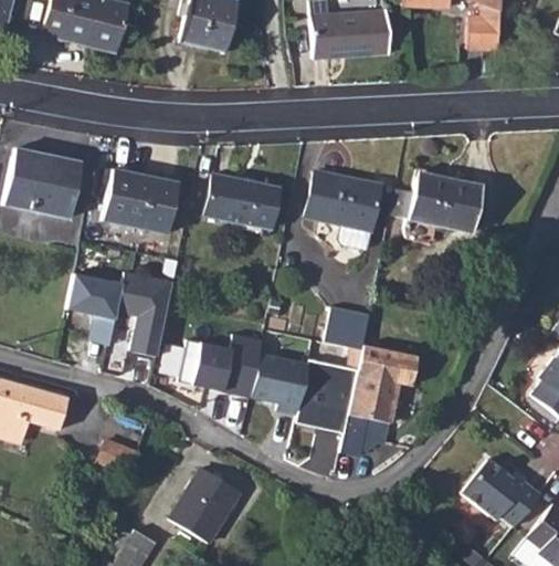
[(0,0),(0,28),(7,30),(13,0),(0,0)]
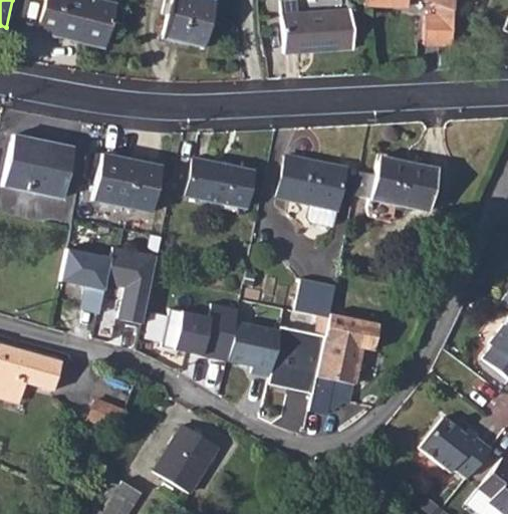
[(50,0),(45,25),(78,34),(80,29),(110,39),(120,0),(50,0)]
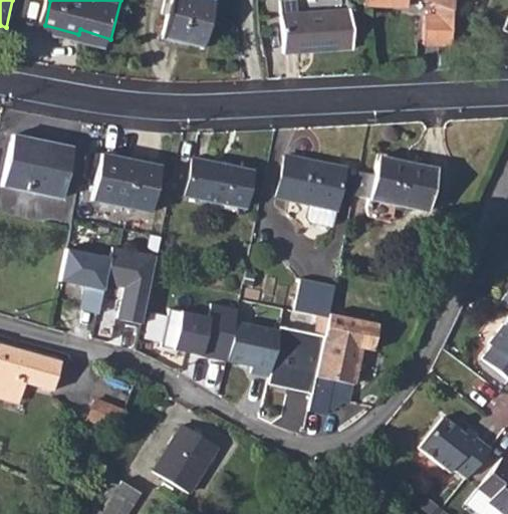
[(208,0),(176,0),(166,40),(166,42),(207,52),(208,49),(219,3),(208,0)]
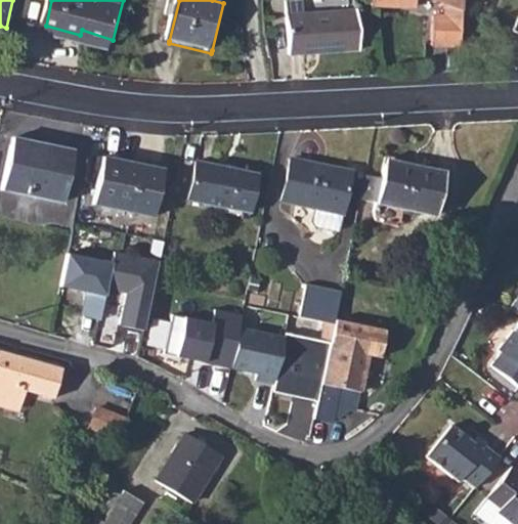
[(373,0),(374,9),(407,8),(407,0),(439,0),(447,2),(447,15),(434,15),(432,45),(462,45),(465,0),(373,0)]
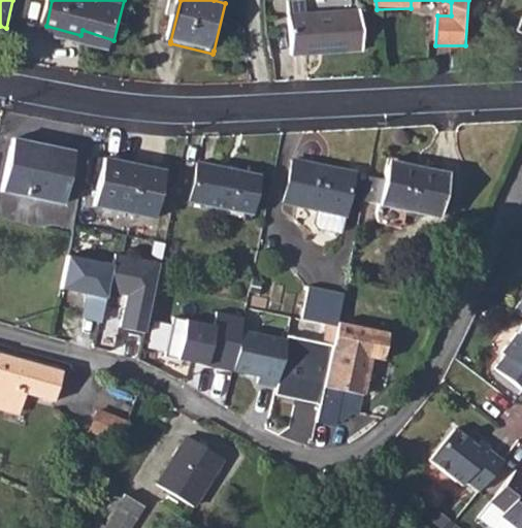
[(411,0),(411,8),(421,8),(420,0),(411,0)]
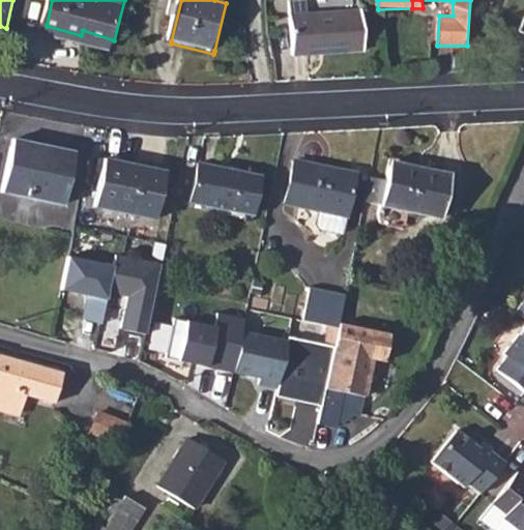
[(291,1),(291,16),(309,16),(309,1),(291,1)]
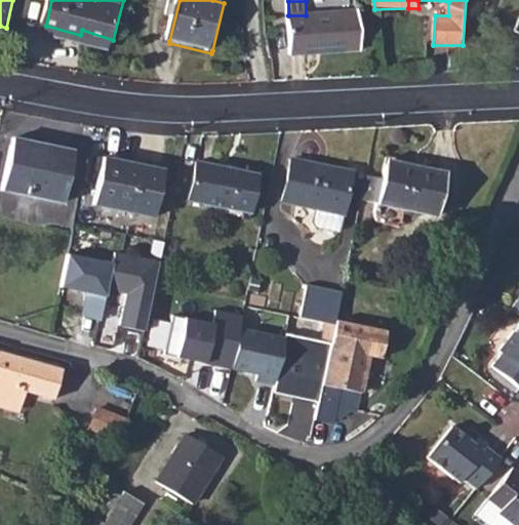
[(306,15),(288,15),(290,55),(360,52),(358,13),(306,15)]
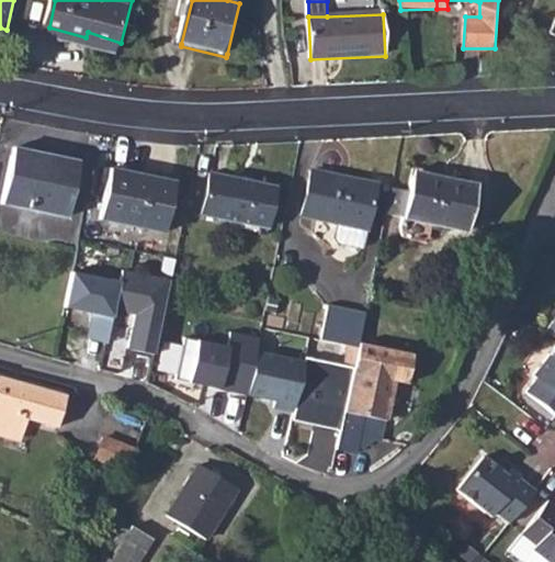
[(88,32),(86,37),(120,46),(121,43),(88,32)]
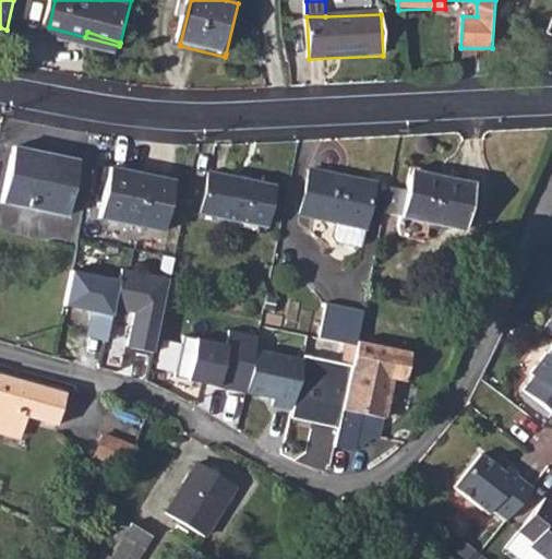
[(16,143),(4,198),(68,213),(81,158),(16,143)]
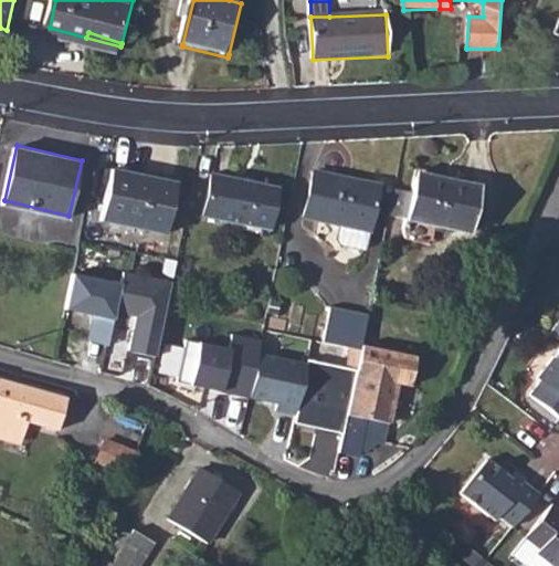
[(115,168),(102,218),(166,233),(179,184),(115,168)]
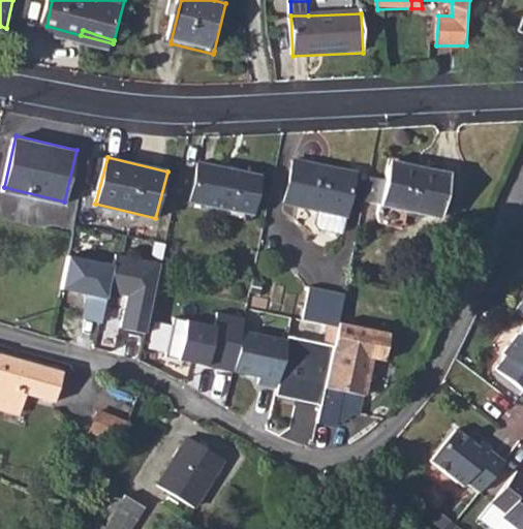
[(203,160),(192,197),(252,212),(263,175),(203,160)]
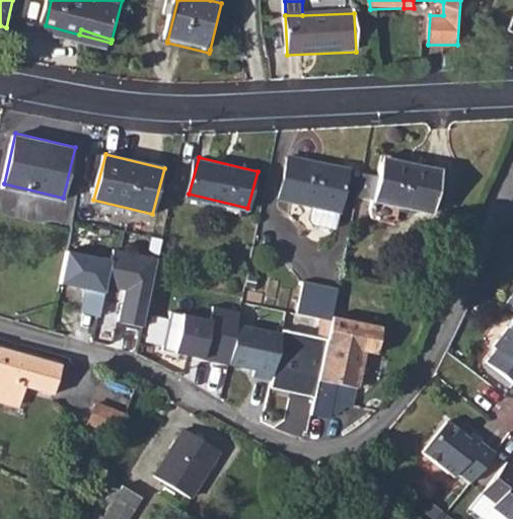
[(293,157),(282,198),(341,212),(350,169),(293,157)]
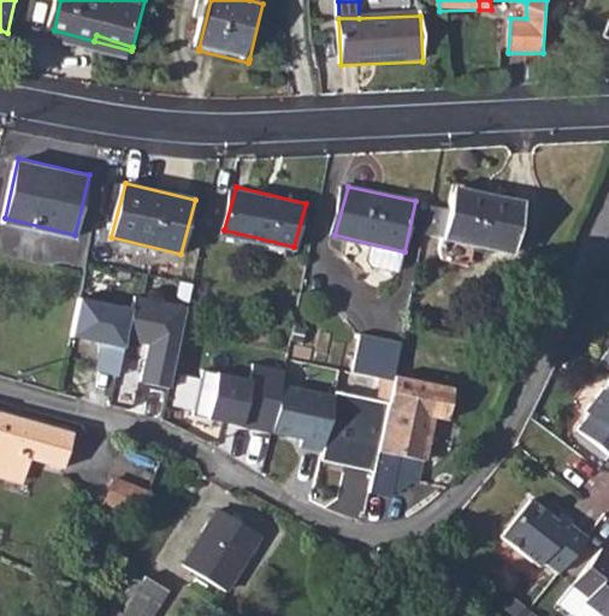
[(443,238),(449,240),(476,246),(513,254),(524,205),(486,196),(485,202),(454,195),(450,208),(443,238)]
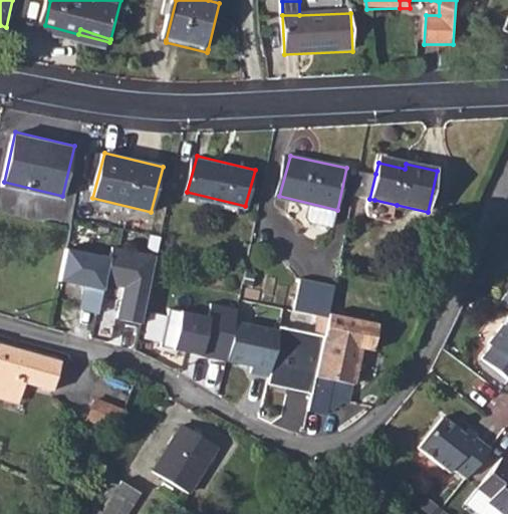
[(375,174),(360,170),(354,195),(369,199),(375,174)]
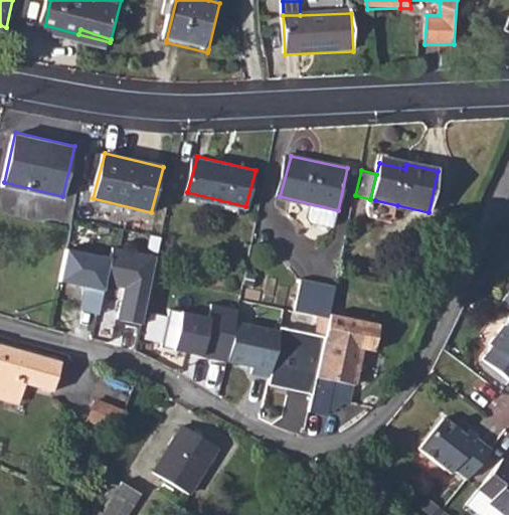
[(397,205),(375,200),(372,207),(380,220),(393,222),(397,205)]
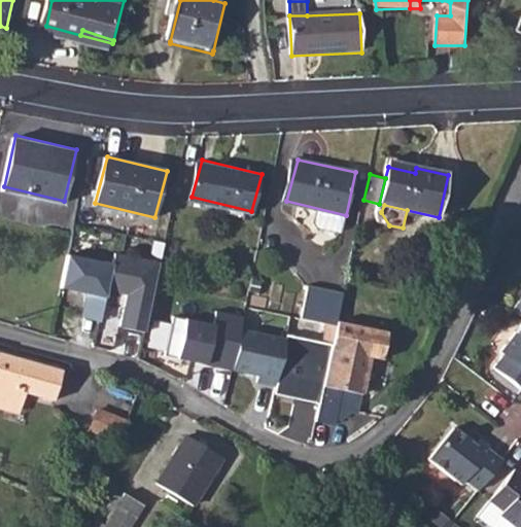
[(112,268),(107,291),(127,295),(119,329),(144,335),(160,266),(115,255),(112,268)]
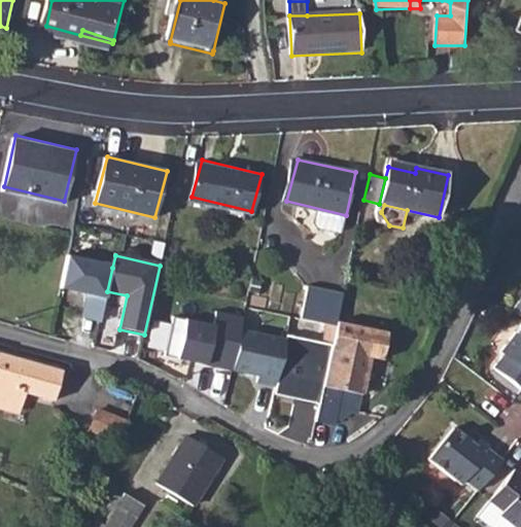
[(107,291),(112,268),(68,257),(62,288),(87,293),(81,321),(100,325),(107,291)]
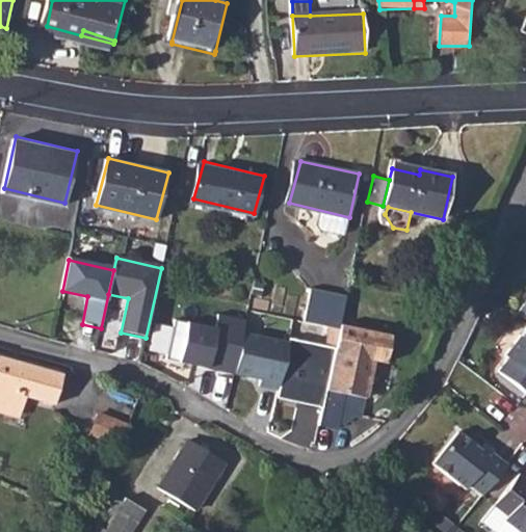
[(312,286),(305,319),(339,327),(340,323),(346,294),(312,286)]
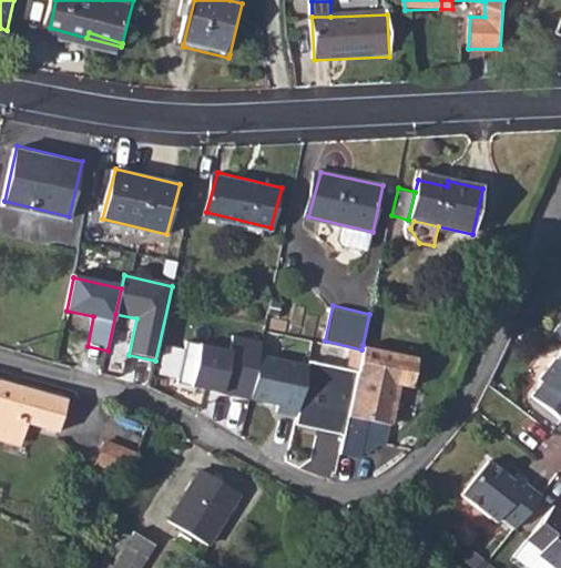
[(190,338),(181,379),(252,395),(261,353),(264,340),(234,333),(230,348),(190,338)]
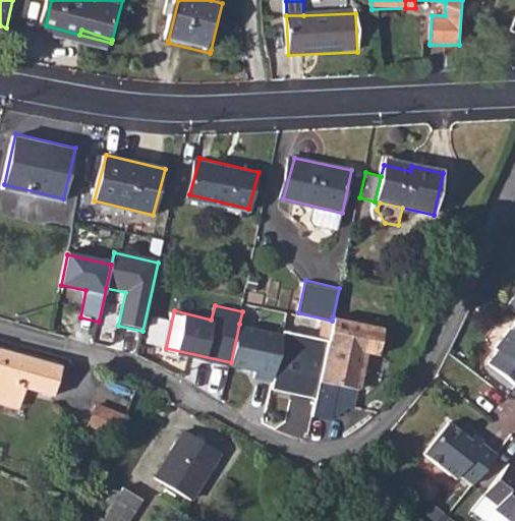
[(382,328),(333,316),(332,321),(328,339),(319,382),(316,392),(310,415),(328,418),(330,412),(334,413),(346,404),(350,387),(356,389),(357,389),(365,352),(377,354),(382,328)]
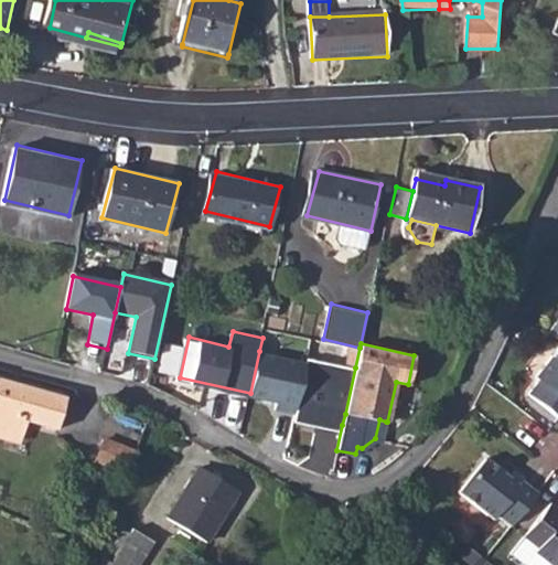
[(293,409),(304,362),(259,351),(250,393),(277,400),(276,406),(293,409)]
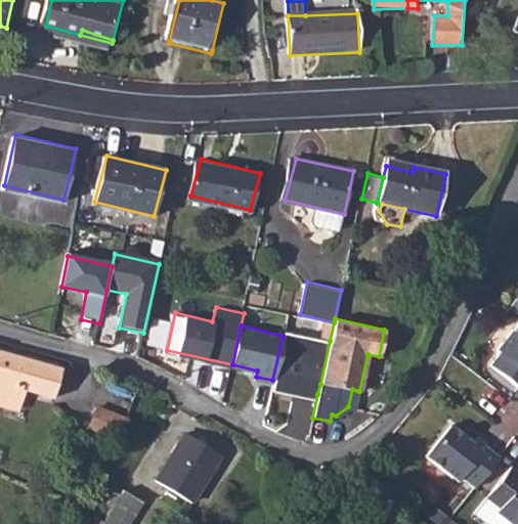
[(517,329),(505,346),(510,350),(500,363),(517,377),(517,329)]
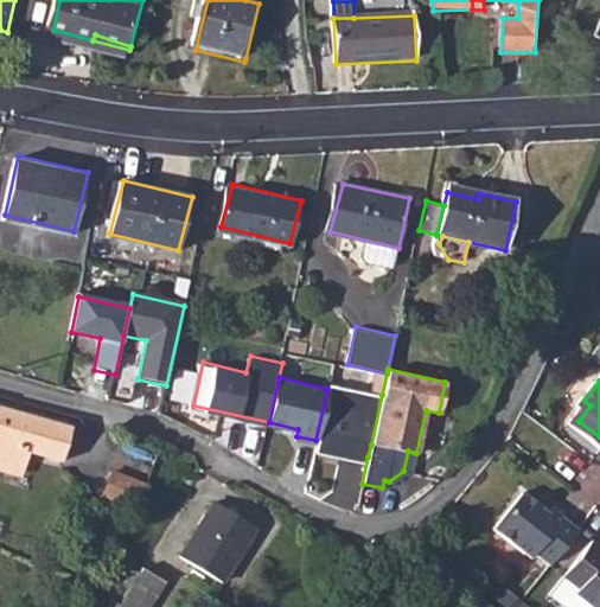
[(316,440),(314,446),(368,457),(371,445),(382,395),(329,383),(327,389),(316,440)]
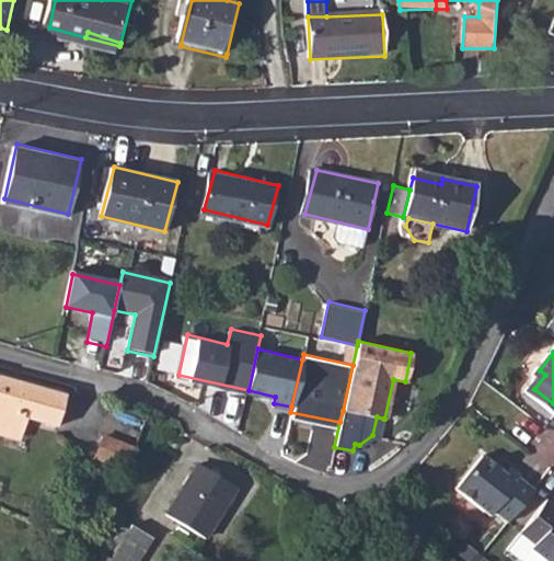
[(0,432),(9,435),(26,419),(59,427),(69,396),(0,375),(0,432)]
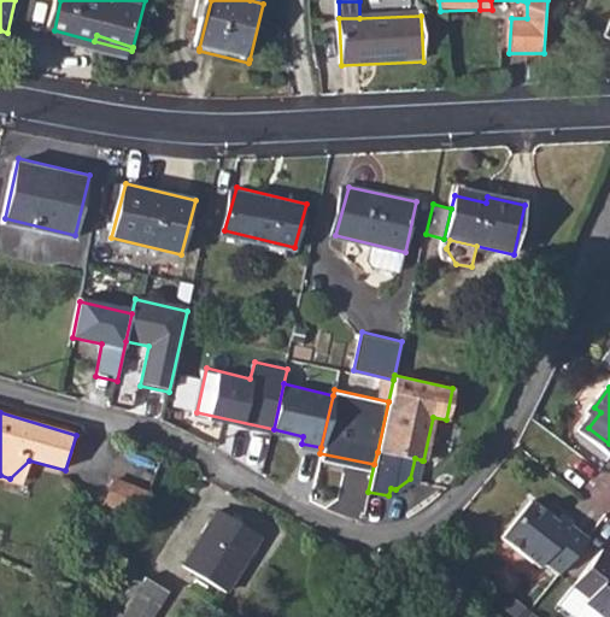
[(422,460),(415,458),(410,479),(417,480),(422,460)]
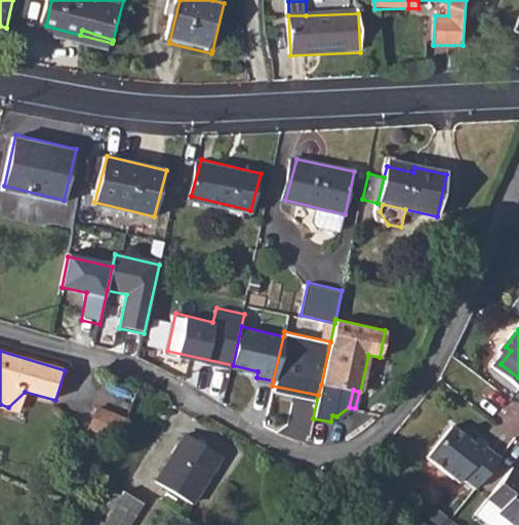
[(25,392),(8,407),(20,410),(25,392)]
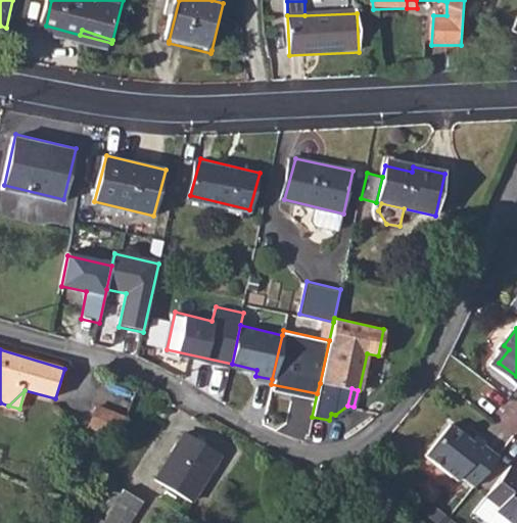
[(99,410),(91,428),(119,440),(127,422),(99,410)]
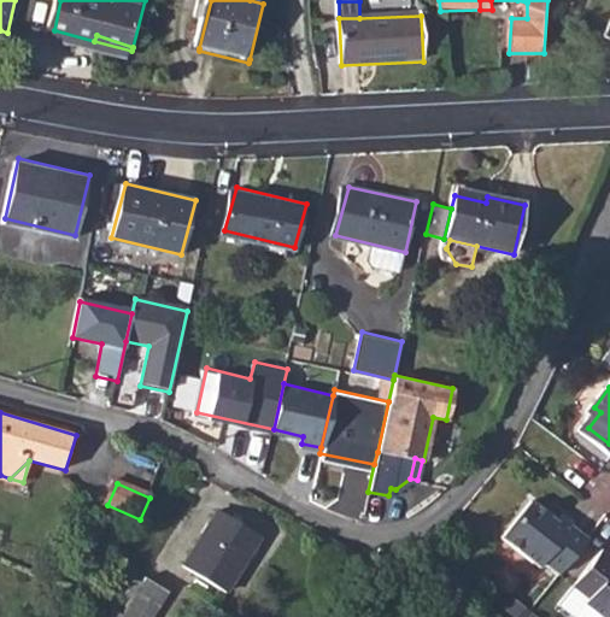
[(550,557),(564,569),(592,533),(578,521),(574,524),(538,495),(510,532),(545,560),(550,557)]
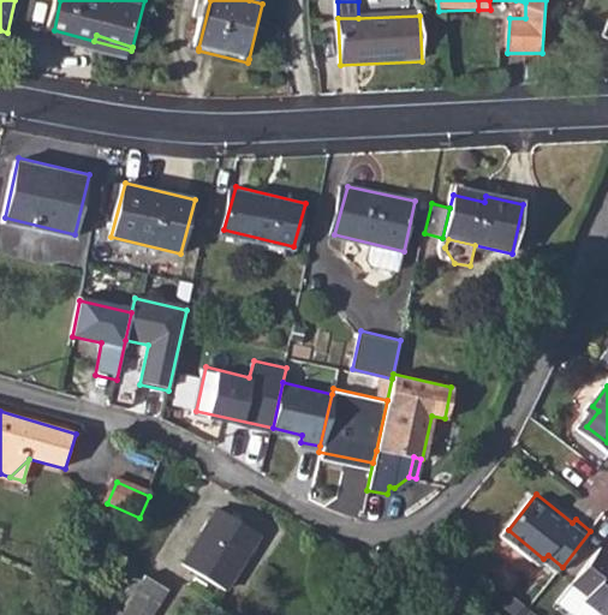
[(210,525),(184,565),(225,592),(262,538),(222,512),(210,525)]
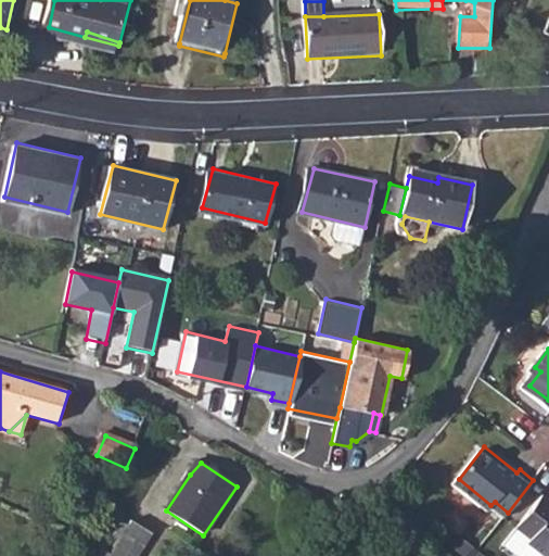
[(530,555),(548,555),(548,493),(546,491),(520,522),(507,538),(530,555)]
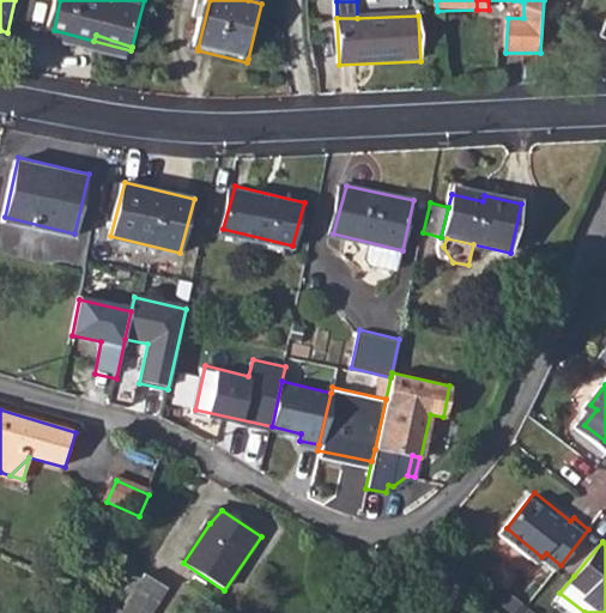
[(146,572),(141,576),(167,589),(168,587),(146,572)]
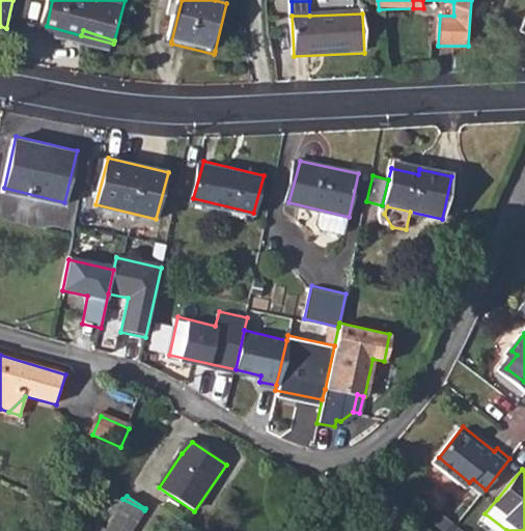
[(130,530),(144,510),(122,499),(100,530),(130,530)]
